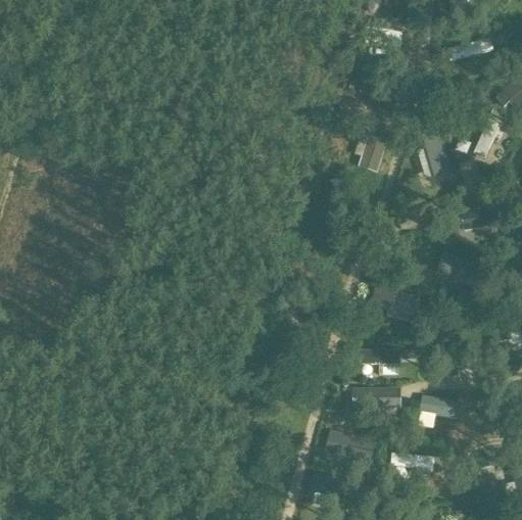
[(447,0),(449,12),(468,10),(466,0),(447,0)]
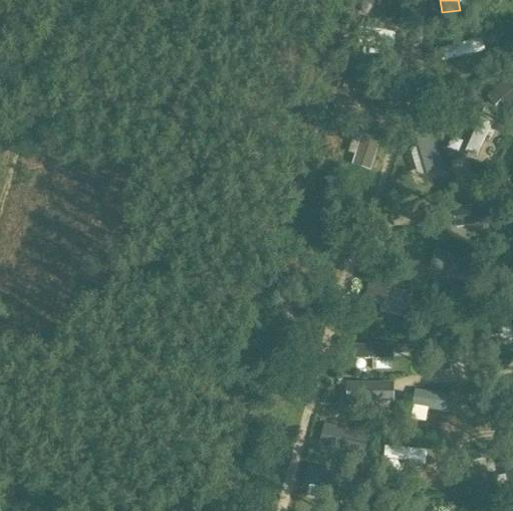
[(359,26),(356,40),(393,46),(395,32),(359,26)]
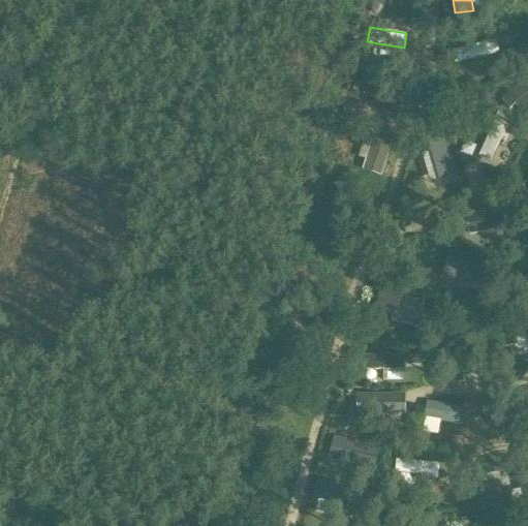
[(496,37),(452,50),(455,61),(499,50),(496,37)]
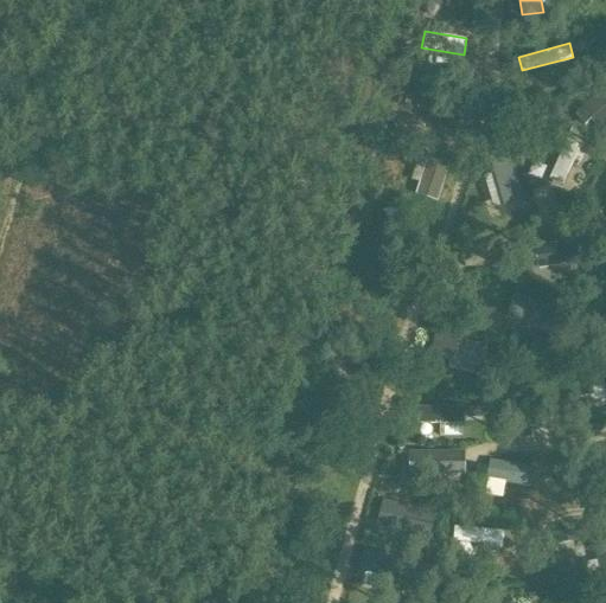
[(605,90),(603,87),(576,113),(586,122),(592,117),(605,103),(605,90)]
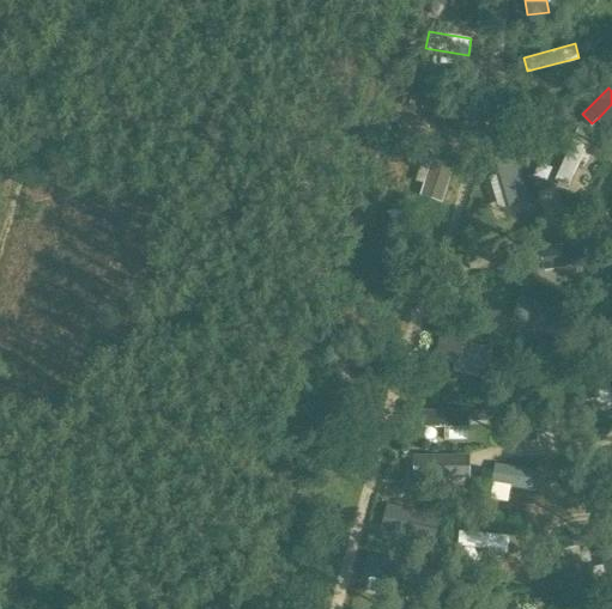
[(570,120),(564,134),(573,138),(579,123),(570,120)]
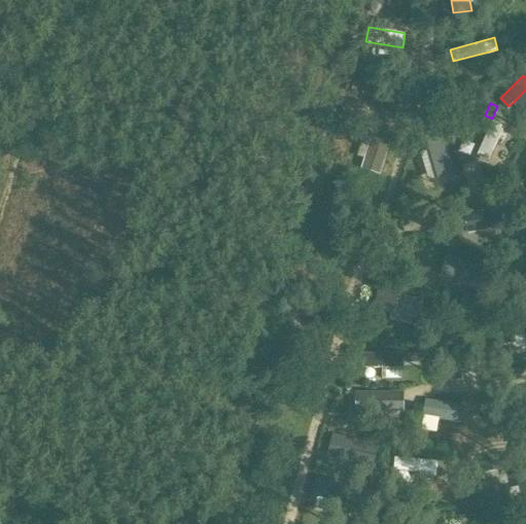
[(492,120),(477,153),(488,159),(503,126),(492,120)]
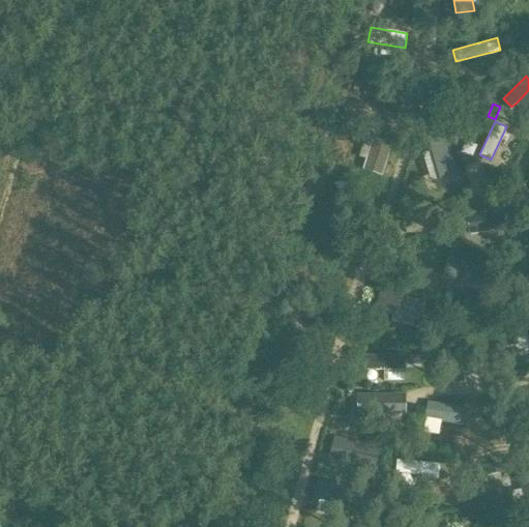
[(379,122),(364,168),(382,174),(397,128),(379,122)]
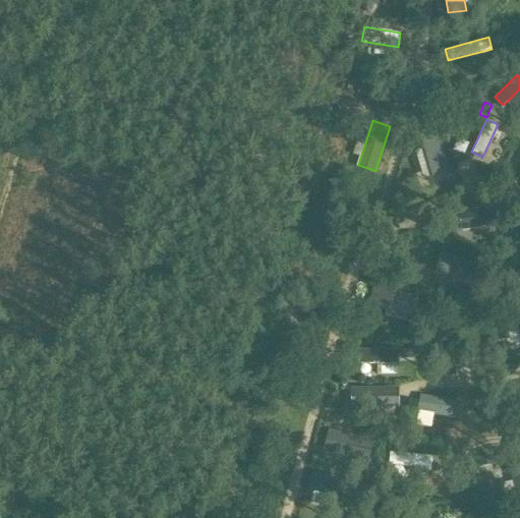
[(438,127),(419,132),(432,177),(450,172),(438,127)]
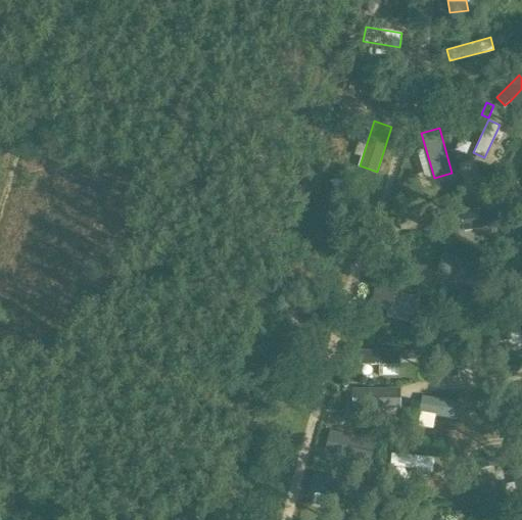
[(509,204),(462,210),(464,228),(466,229),(472,229),(473,227),(511,223),(509,204)]
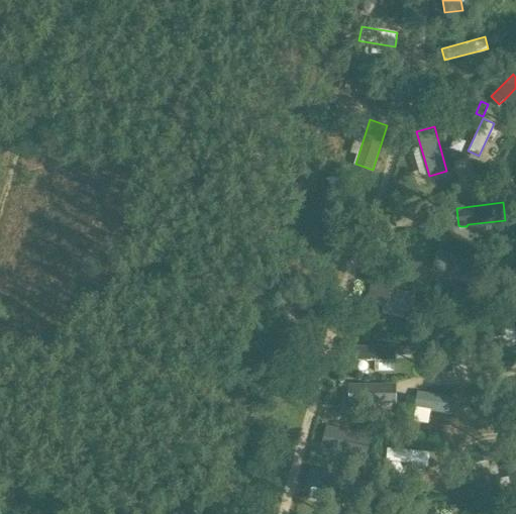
[(506,246),(493,248),(494,257),(507,255),(506,246)]
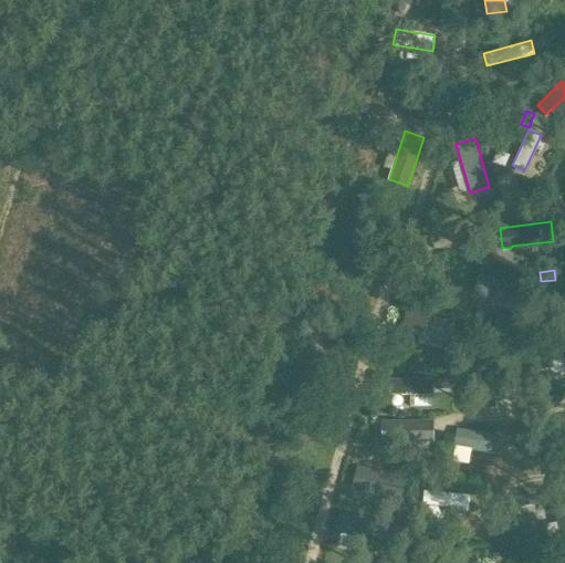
[(481,273),(474,293),(475,294),(482,296),(484,295),(523,309),(530,290),(481,273)]
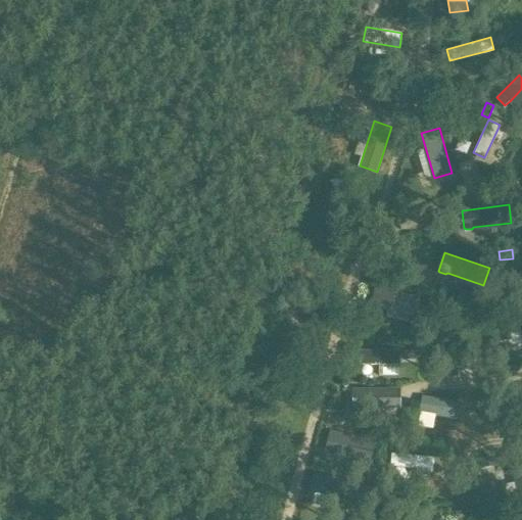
[(375,286),(371,301),(389,304),(387,315),(410,320),(412,310),(414,311),(417,295),(375,286)]
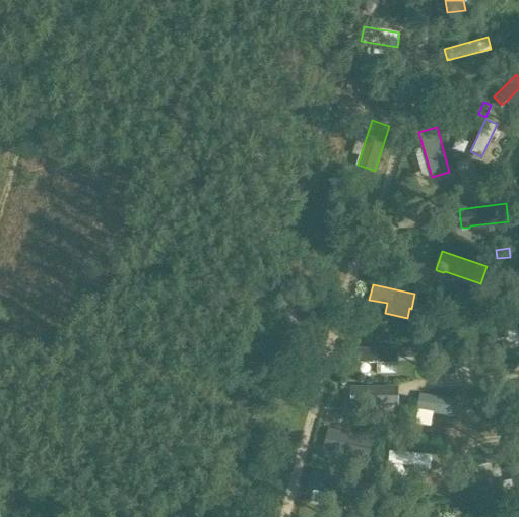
[(412,326),(410,338),(427,341),(429,329),(412,326)]
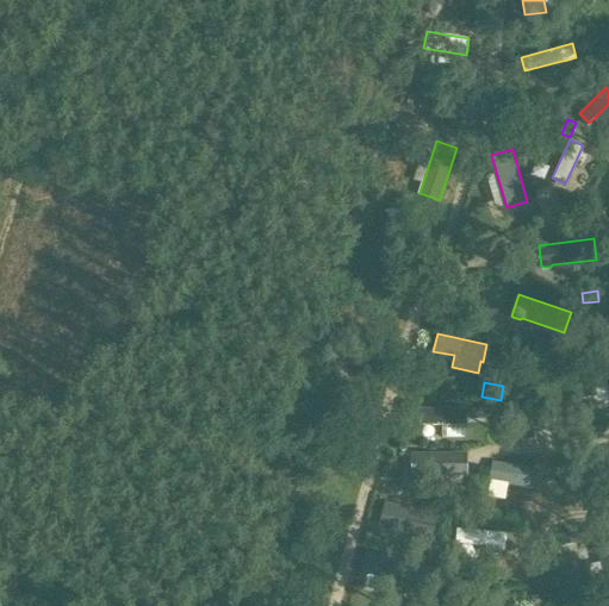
[(467,406),(422,407),(422,424),(467,423),(467,406)]
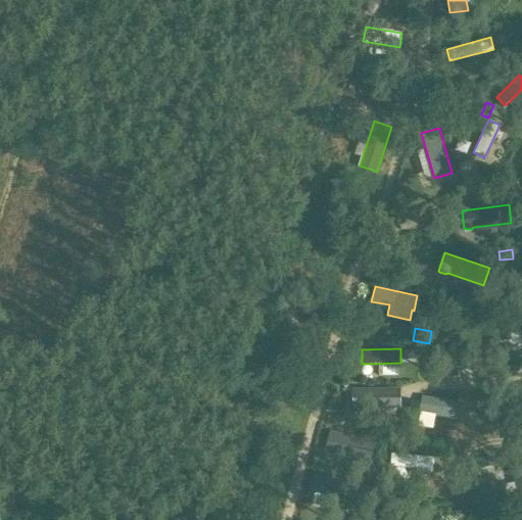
[(400,386),(353,386),(353,406),(400,406),(400,386)]
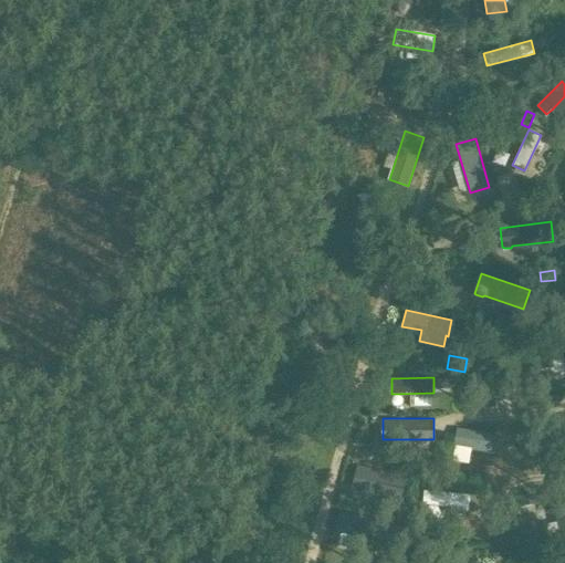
[(456,427),(453,445),(494,451),(498,434),(456,427)]
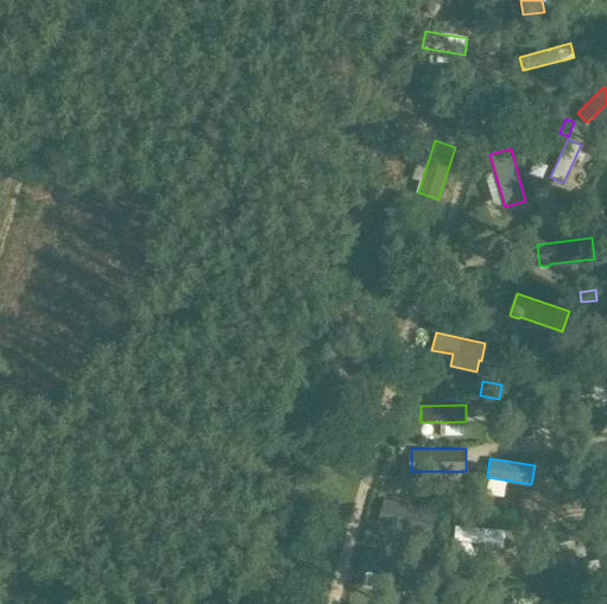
[(456,481),(441,481),(441,493),(456,493),(456,481)]
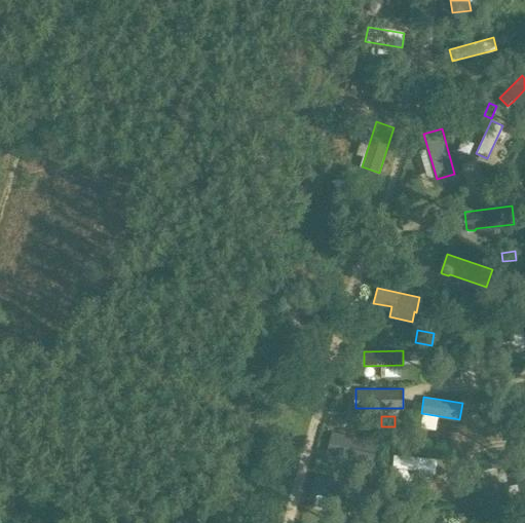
[(332,431),(328,449),(374,459),(378,442),(332,431)]
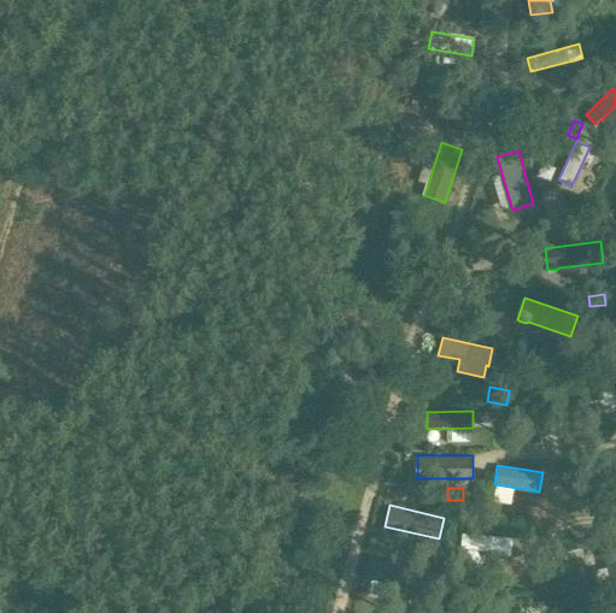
[(463,534),(462,548),(512,552),(514,537),(463,534)]
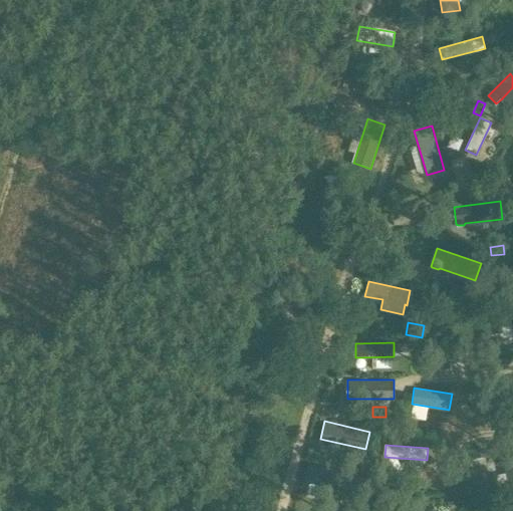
[(484,450),(472,452),(474,459),(485,457),(484,450)]
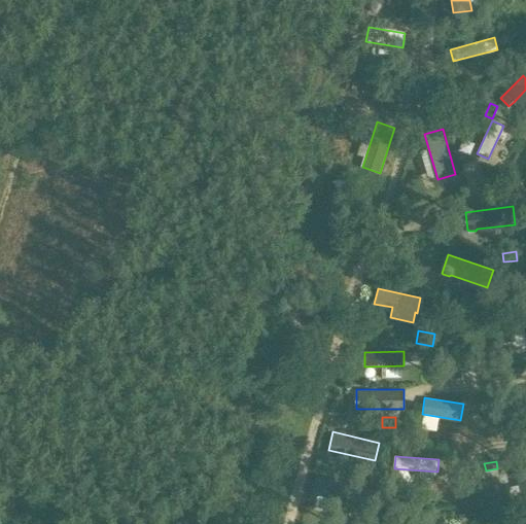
[(381,467),(366,472),(370,481),(383,477),(381,467)]
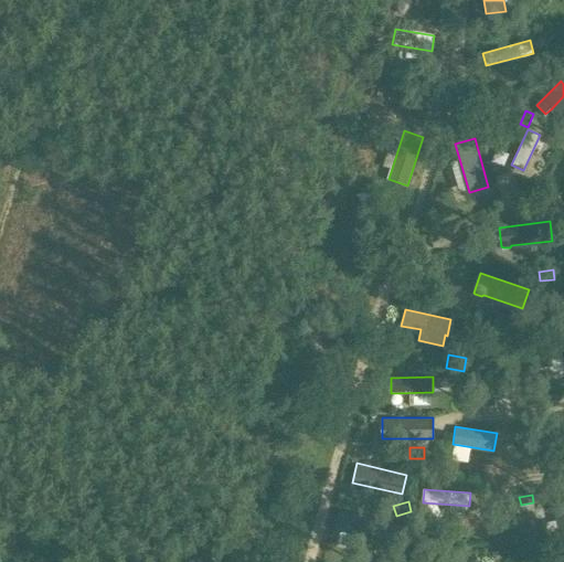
[(344,510),(339,529),(387,542),(393,523),(344,510)]
